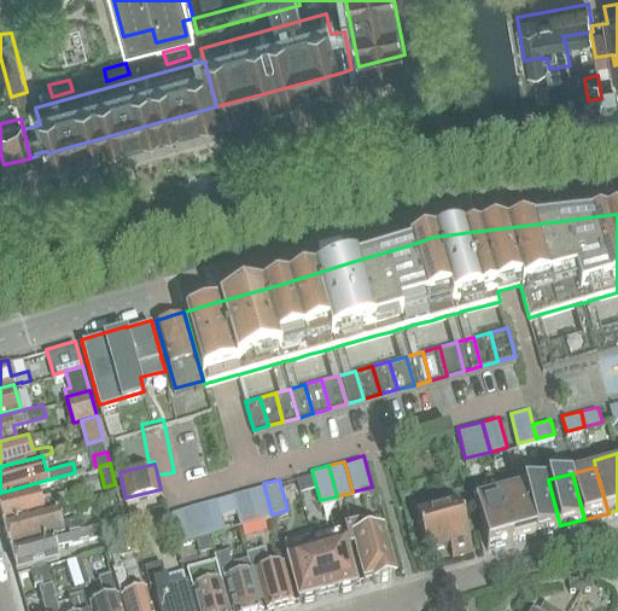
[(548,479),(524,486),(536,528),(537,533),(560,525),(548,479)]
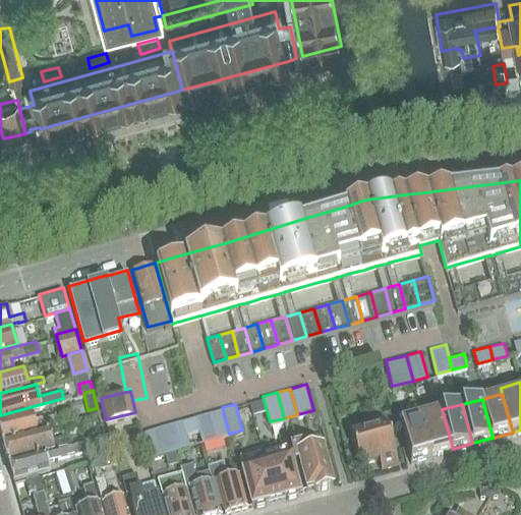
[(32,407),(0,416),(0,430),(2,438),(38,427),(48,425),(58,423),(54,411),(42,415),(35,417),(33,411),(32,407)]
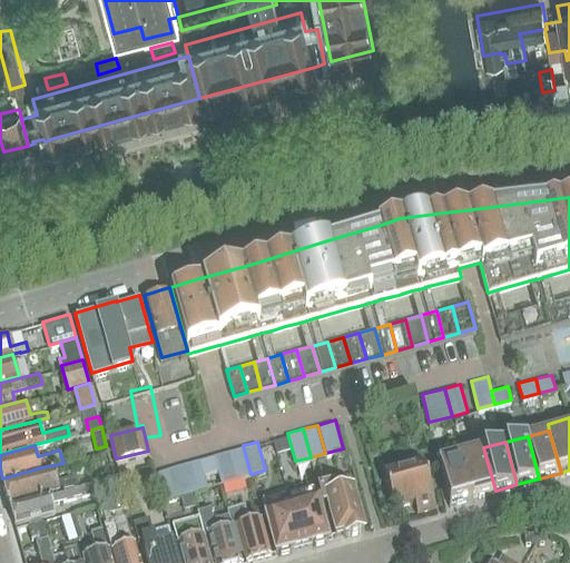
[(251,474),(243,445),(228,450),(236,477),(251,474)]
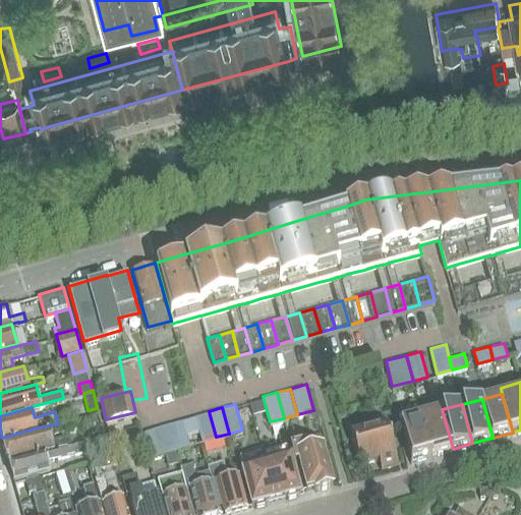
[(420,409),(399,414),(411,460),(432,454),(431,451),(422,415),(420,409)]
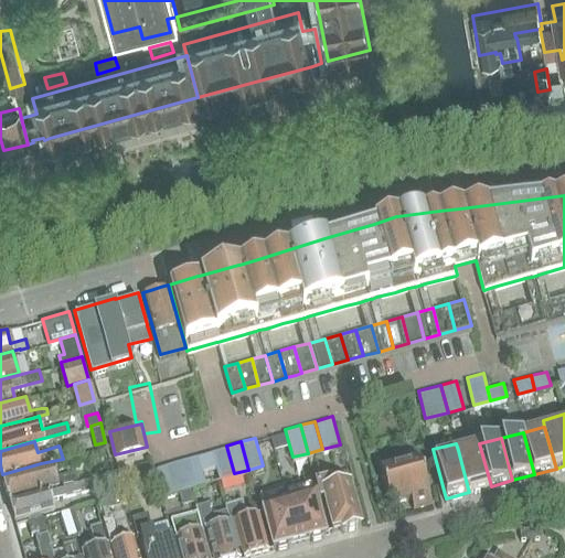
[(479,443),(458,450),(468,489),(469,492),(491,486),(490,482),(479,443)]
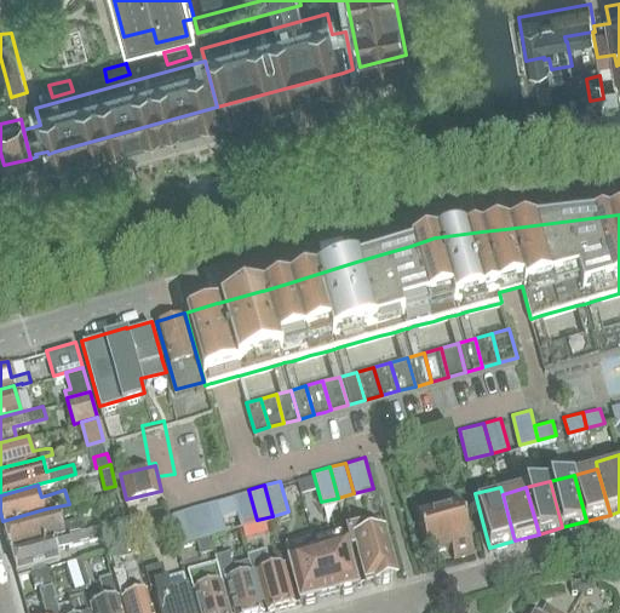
[(241,525),(257,520),(248,490),(233,494),(237,509),(241,525)]
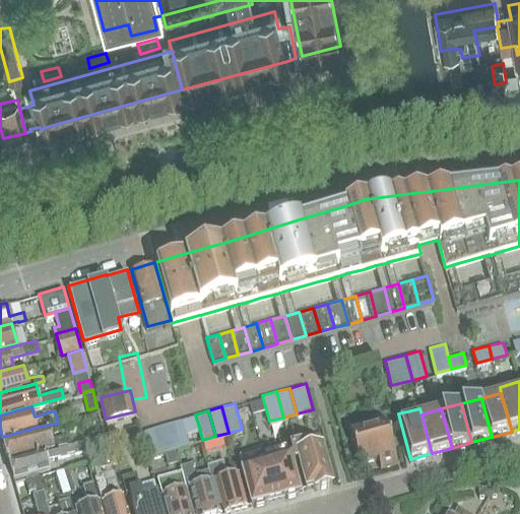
[(195,414),(182,418),(185,431),(199,427),(195,414)]
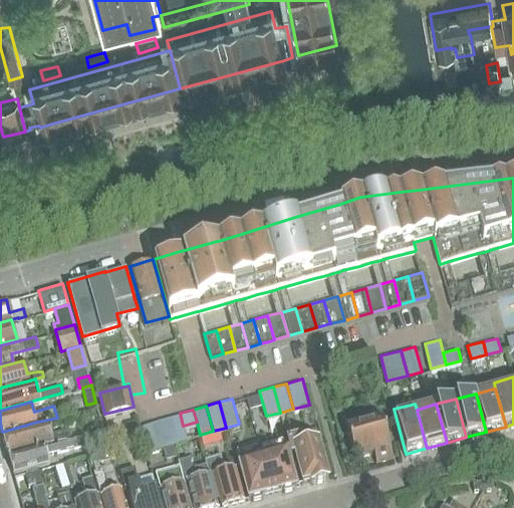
[(375,459),(392,454),(380,416),(381,416),(380,411),(366,415),(367,420),(345,426),(353,455),(373,449),(375,459)]
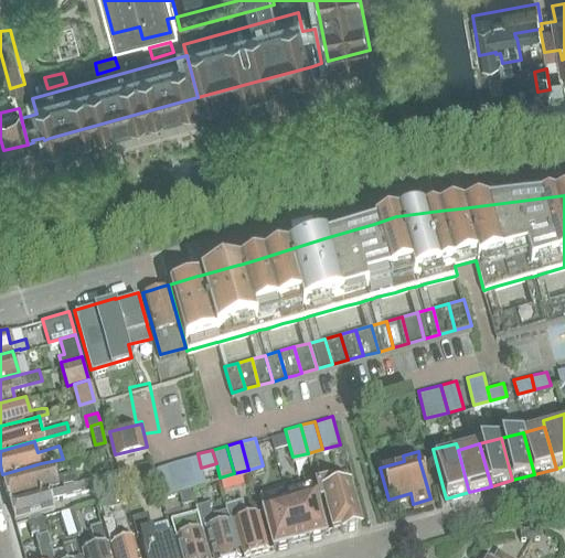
[(198,453),(182,458),(190,485),(205,482),(201,468),(198,453)]
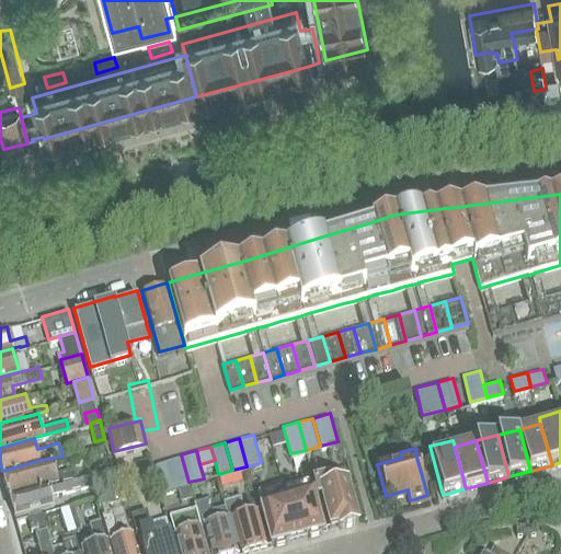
[(174,486),(189,482),(181,454),(167,459),(174,486)]
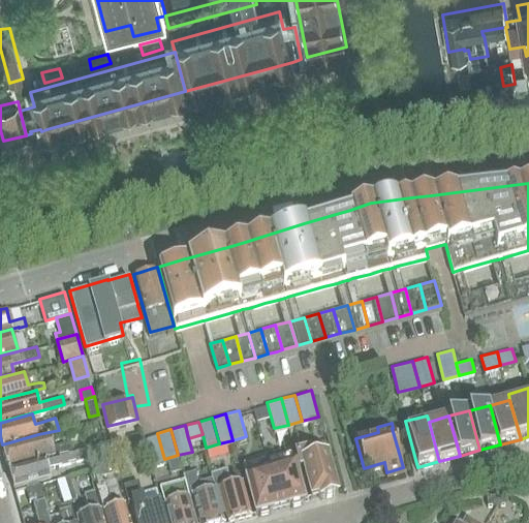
[(38,434),(2,444),(8,466),(57,452),(58,452),(68,449),(65,439),(52,443),(49,432),(38,434)]
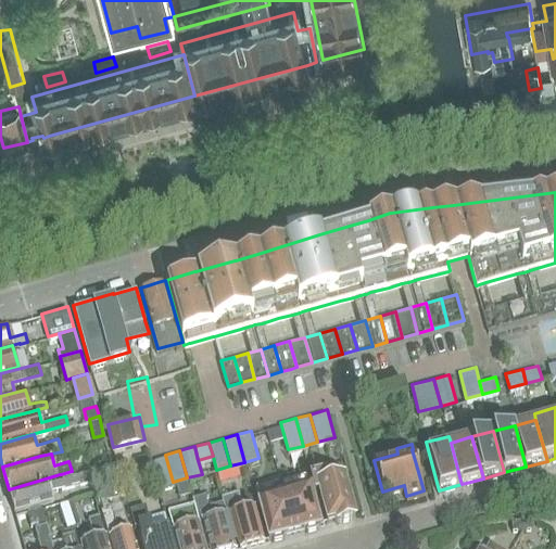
[(159,486),(173,482),(165,455),(151,459),(159,486)]
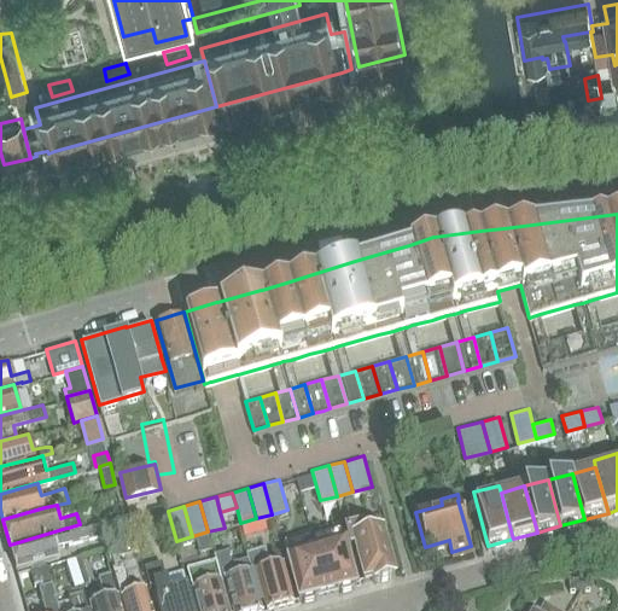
[(66,528),(10,545),(16,565),(44,558),(59,553),(56,542),(71,539),(71,540),(133,523),(129,511),(80,525),(68,528),(66,528)]
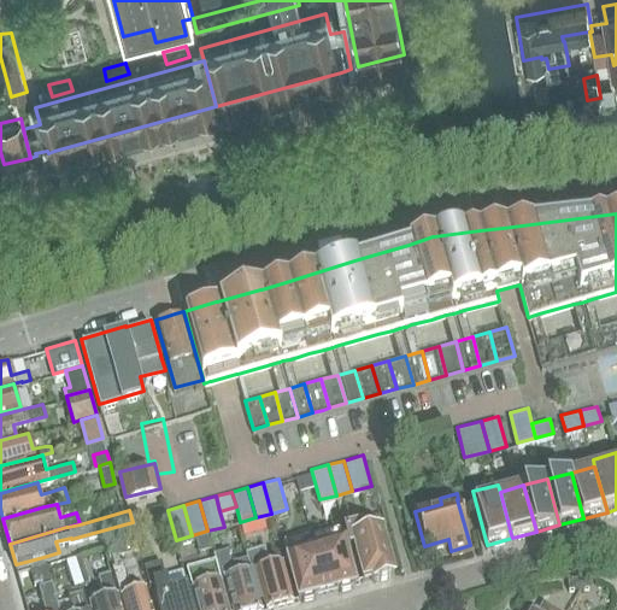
[(335,585),(340,584),(340,586),(352,582),(352,580),(356,579),(345,539),(344,539),(339,518),(311,527),(316,546),(316,547),(325,584),(335,581),(335,585)]
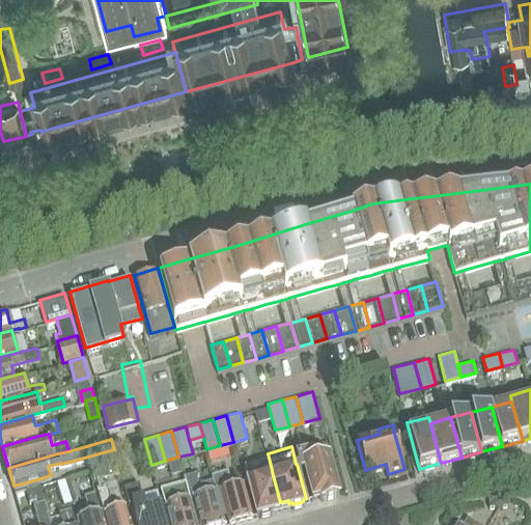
[(334,493),(336,491),(338,490),(328,453),(326,446),(297,453),(301,468),(304,467),(312,495),(320,493),(320,495),(324,494),(327,495),(334,493)]
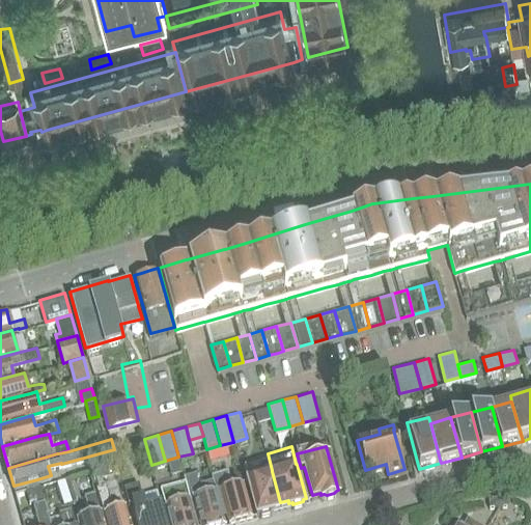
[(280,502),(272,471),(267,454),(252,459),(254,465),(244,467),(247,477),(256,512),(259,510),(260,514),(271,510),(271,508),(274,507),(273,504),(280,502)]
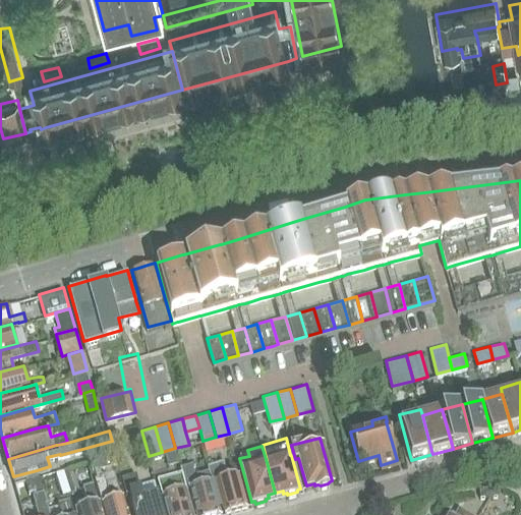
[(221,459),(208,463),(209,468),(212,479),(213,478),(213,479),(216,478),(224,512),(248,506),(247,503),(239,471),(228,474),(223,458),(221,459)]
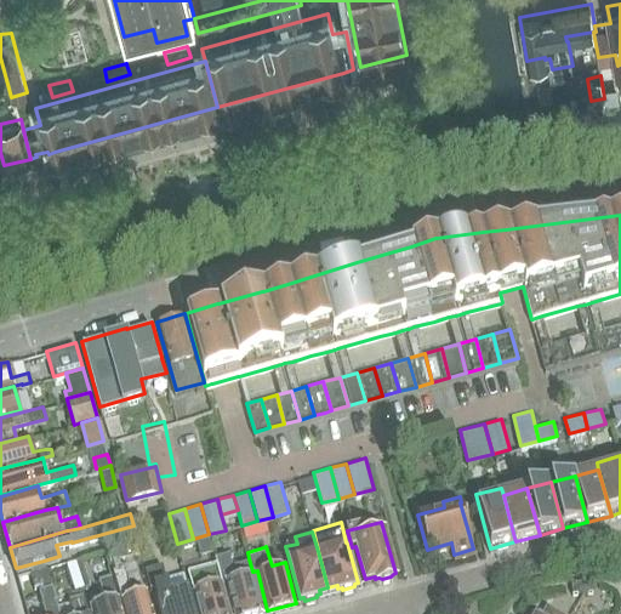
[(229,551),(216,555),(217,562),(220,569),(222,579),(224,579),(234,613),(254,613),(265,612),(254,572),(254,570),(252,572),(249,558),(233,563),(229,551)]
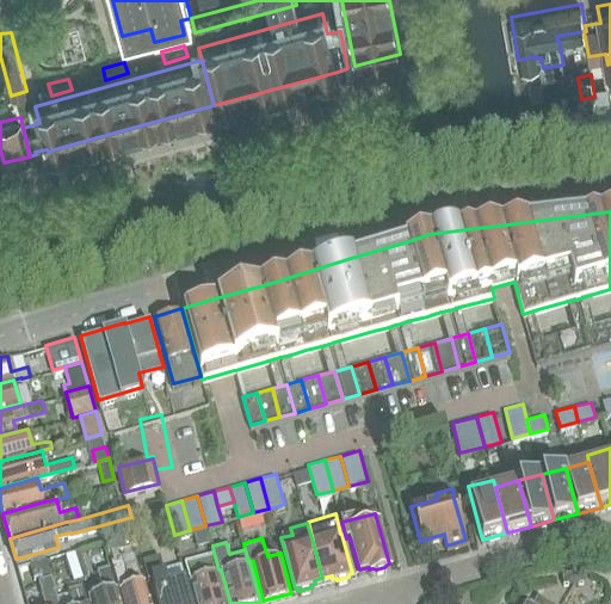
[(80,546),(75,548),(84,574),(90,572),(80,546)]
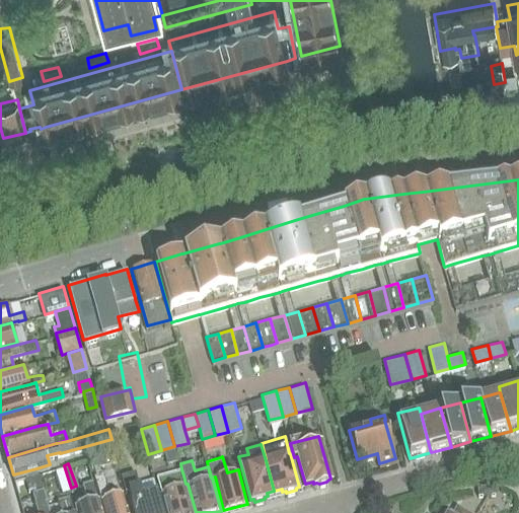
[(163,512),(157,490),(153,475),(139,480),(136,469),(121,473),(126,489),(129,488),(132,497),(136,512),(163,512)]
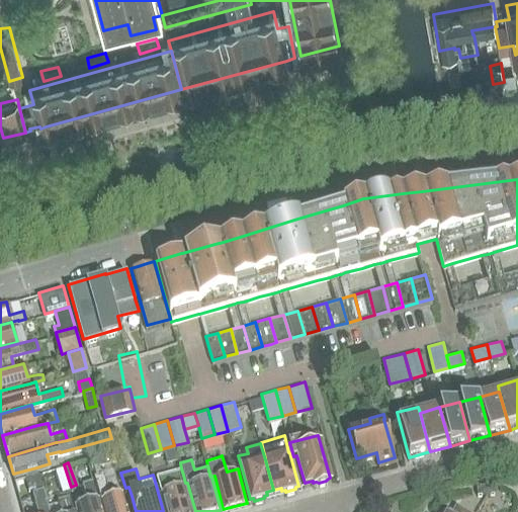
[(176,471),(158,476),(162,490),(167,511),(192,511),(185,483),(183,475),(181,468),(176,471)]
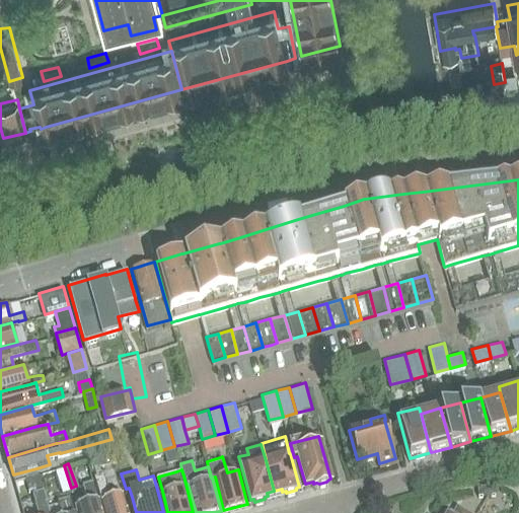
[(103,474),(94,478),(95,479),(100,497),(104,512),(129,512),(123,491),(109,495),(103,474)]
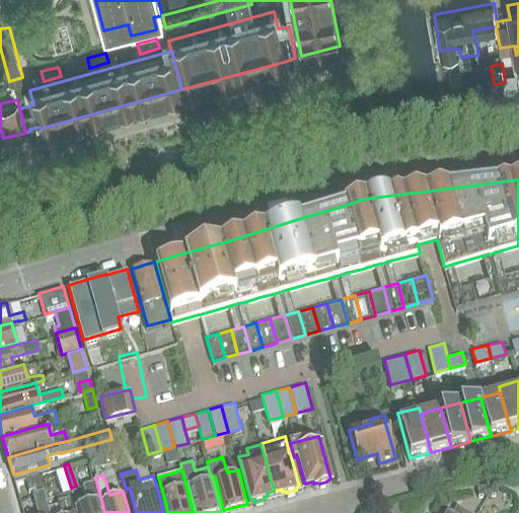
[(88,501),(75,504),(77,512),(102,512),(99,498),(100,497),(95,479),(90,480),(83,482),(88,501)]
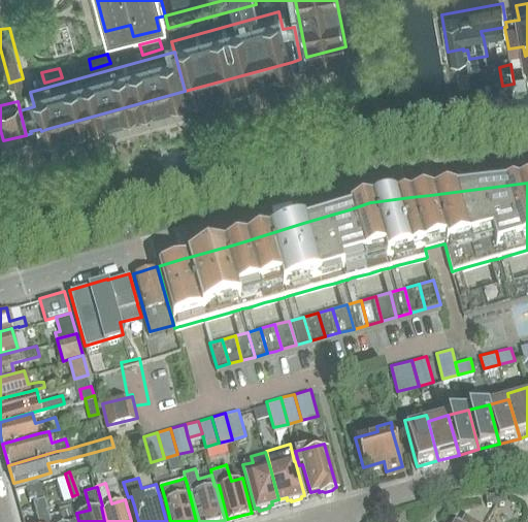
[(495,490),(486,491),(486,492),(487,500),(496,500),(495,492),(495,490)]
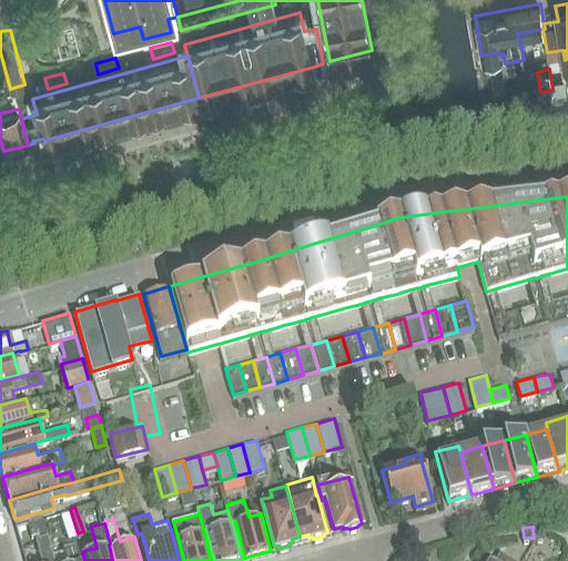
[(543,527),(533,527),(533,529),(534,538),(544,537),(543,531),(543,527)]
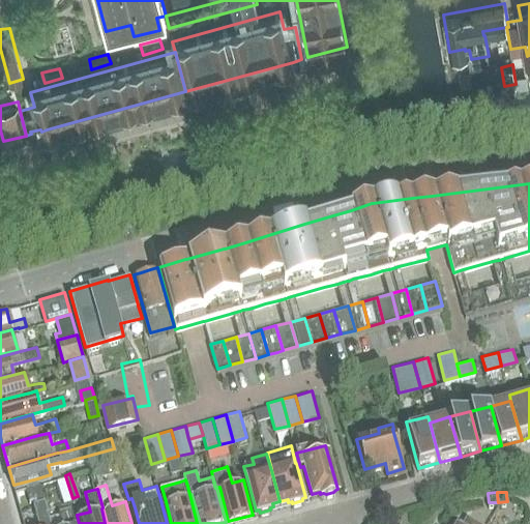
[(39,523),(51,523),(49,514),(45,498),(33,501),(39,523)]
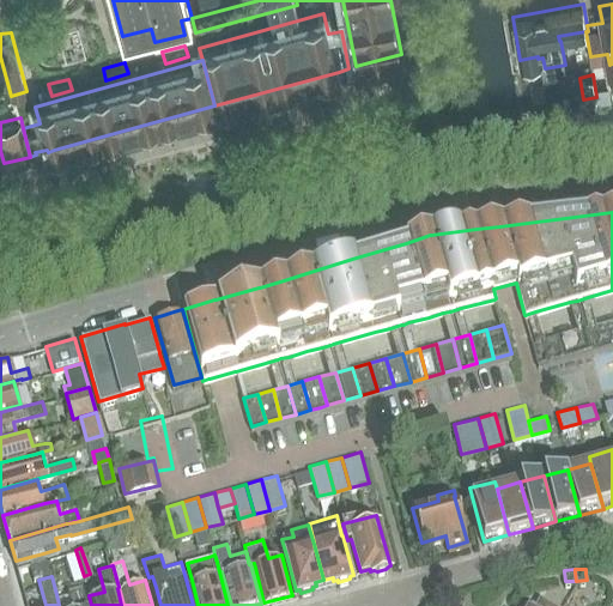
[(87,605),(89,605),(84,593),(83,588),(82,585),(67,588),(71,605),(87,605)]
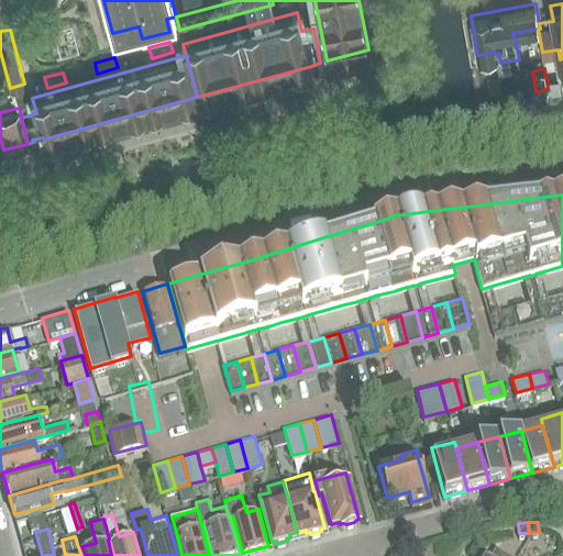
[(512,555),(496,546),(493,554),(489,552),(486,555),(485,555),(484,555),(512,555)]
